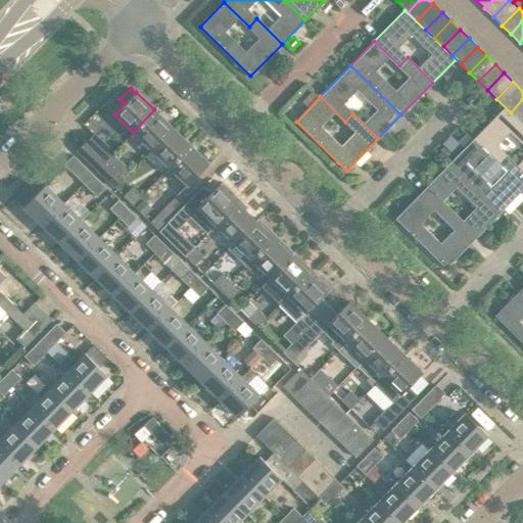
[(522,117),(522,99),(511,112),(520,122),(522,117)]
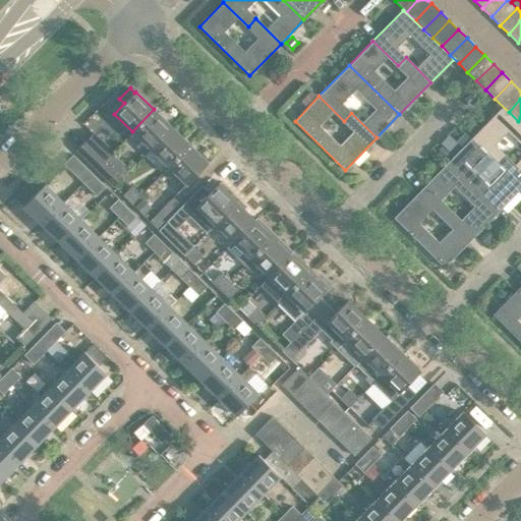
[(471,137),(497,163),(505,155),(520,170),(520,124),(502,107),(471,137)]
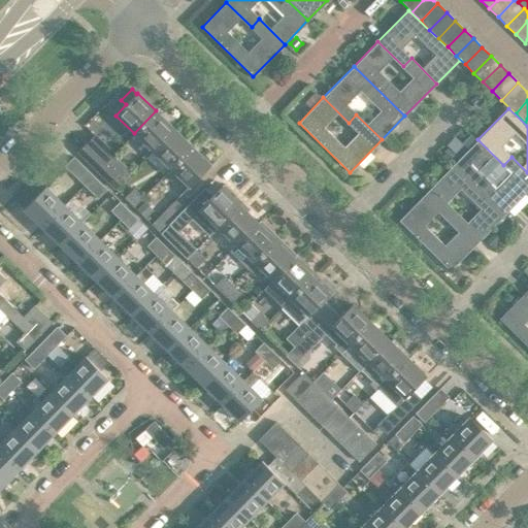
[(173,129),(156,110),(134,133),(152,151),(173,129)]
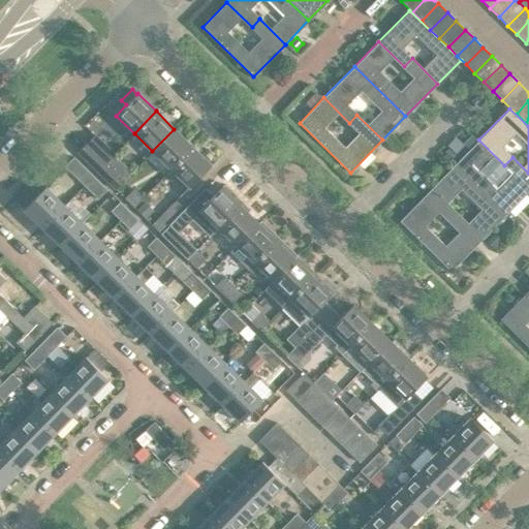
[(152,151),(170,169),(192,147),(174,129),(152,151)]
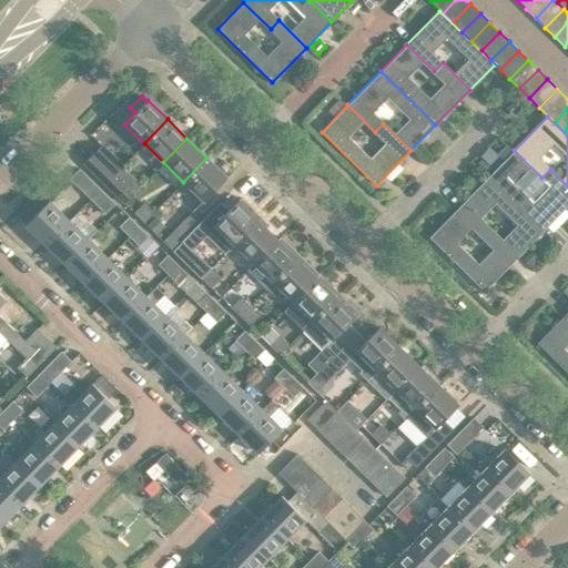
[(113,174),(123,165),(102,144),(92,154),(113,174)]
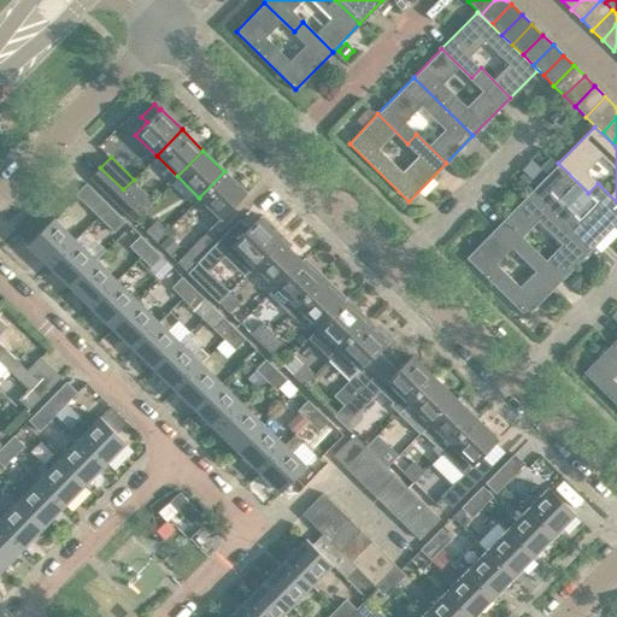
[(616,201),(598,183),(588,193),(558,163),(530,192),(589,250),(616,222),(616,201)]
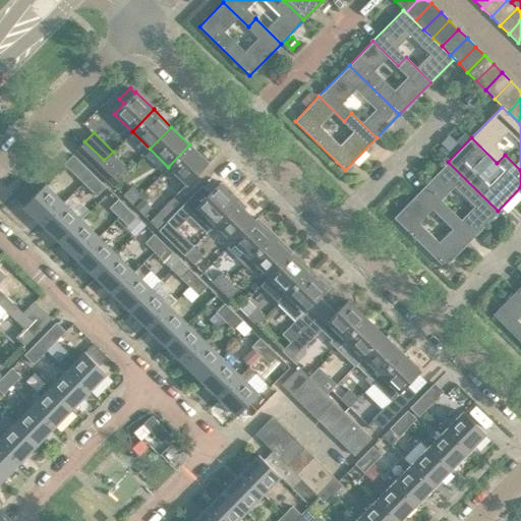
[(96,169),(104,160),(84,141),(76,150),(96,169)]
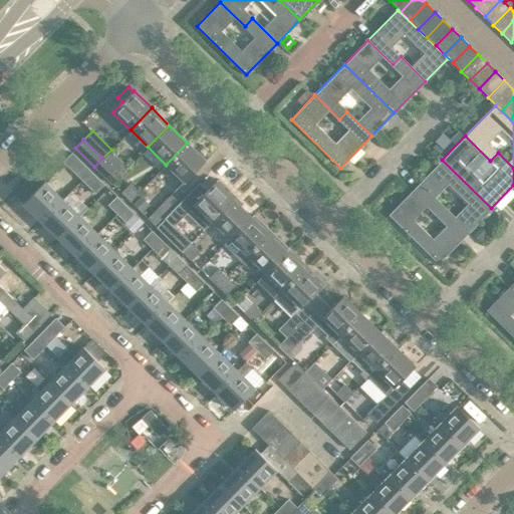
[(205,161),(187,143),(166,165),(184,182),(205,161)]
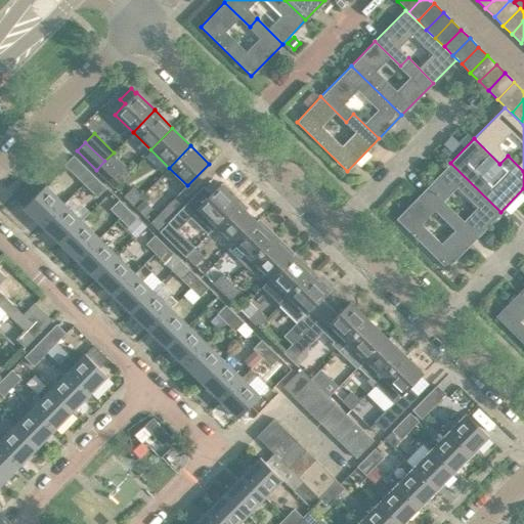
[(82,183),(91,174),(73,156),(63,165),(82,183)]
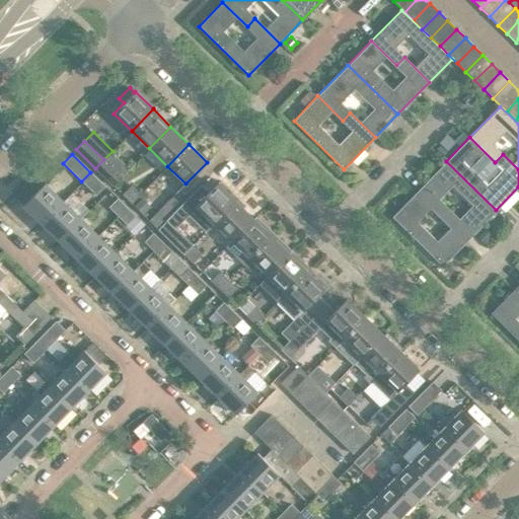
[(113,186),(122,177),(103,159),(95,168),(113,186)]
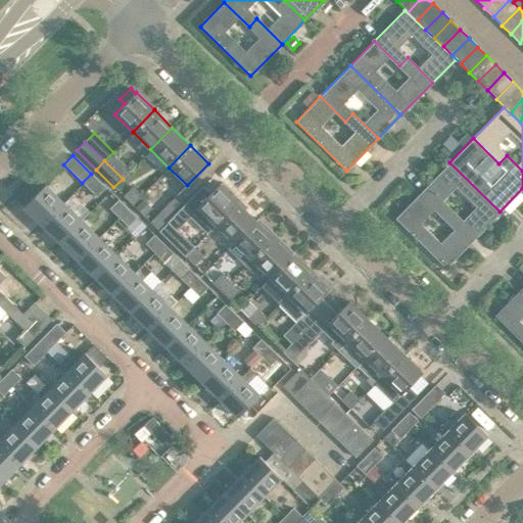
[(444,219),(452,210),(477,235),(500,211),(449,162),(419,194),(444,219)]
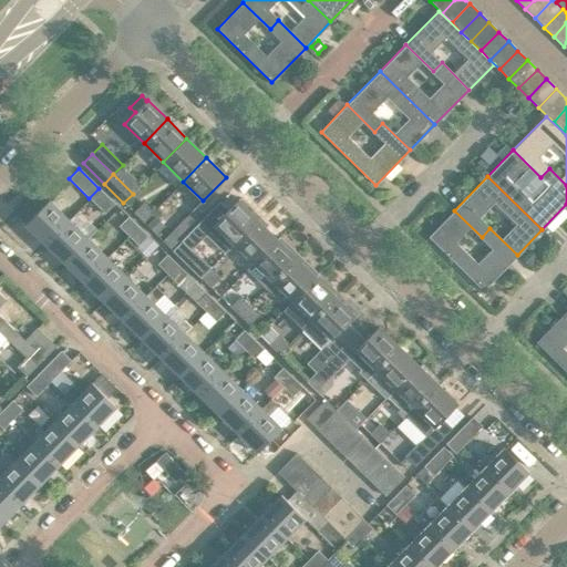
[(104,213),(114,203),(99,188),(89,198),(104,213)]
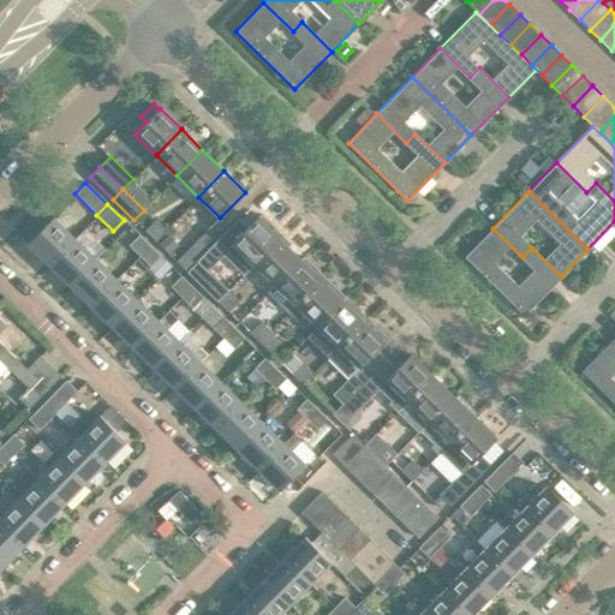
[(254,264),(252,264),(278,238),(270,231),(274,227),(261,214),(257,218),(246,227),(238,219),(216,239),(196,261),(207,272),(224,255),(243,275),(254,264)]
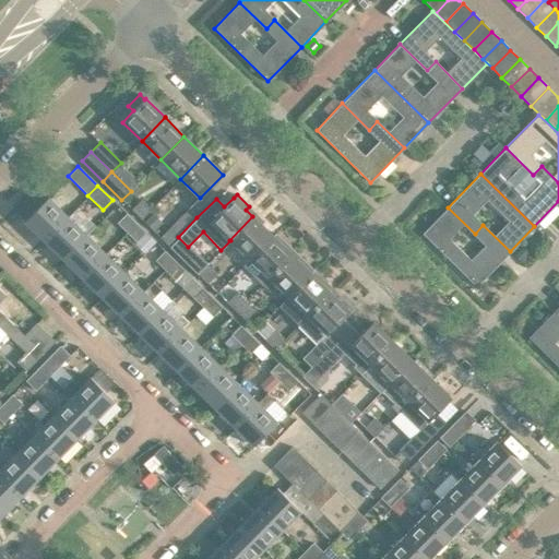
[(44,240),(67,216),(48,198),(24,222),(44,240)]
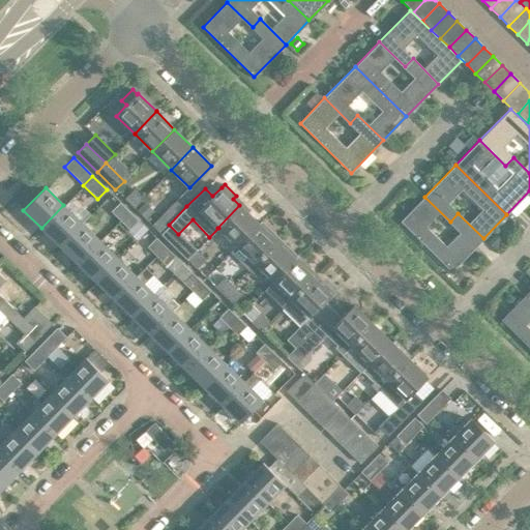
[(134,207),(143,198),(134,188),(124,198),(134,207)]
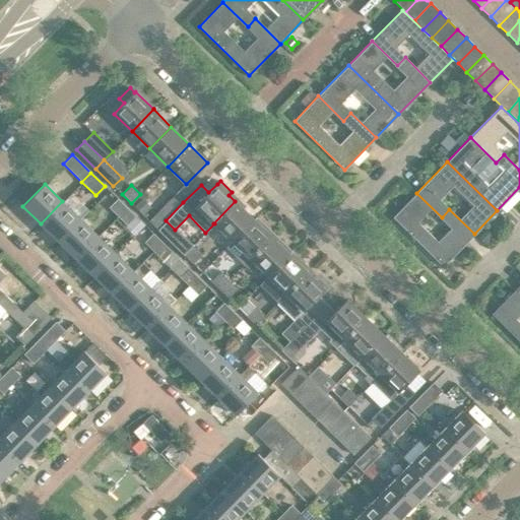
[(449,209),(442,217),(416,193),(393,217),(443,266),(474,234),(449,209)]
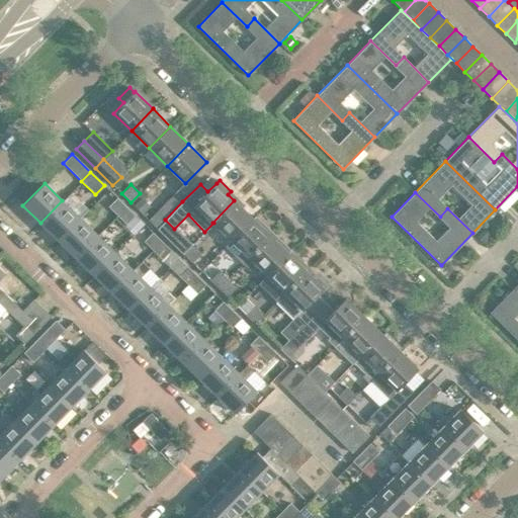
[(157,229),(165,220),(182,201),(174,193),(148,220),(157,229)]
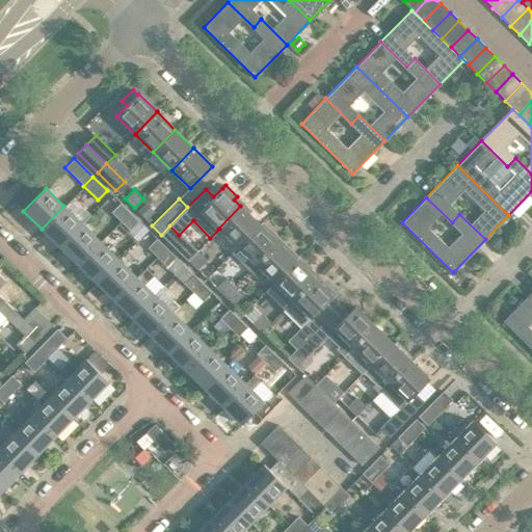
[(120,221),(129,212),(120,203),(110,213),(120,221)]
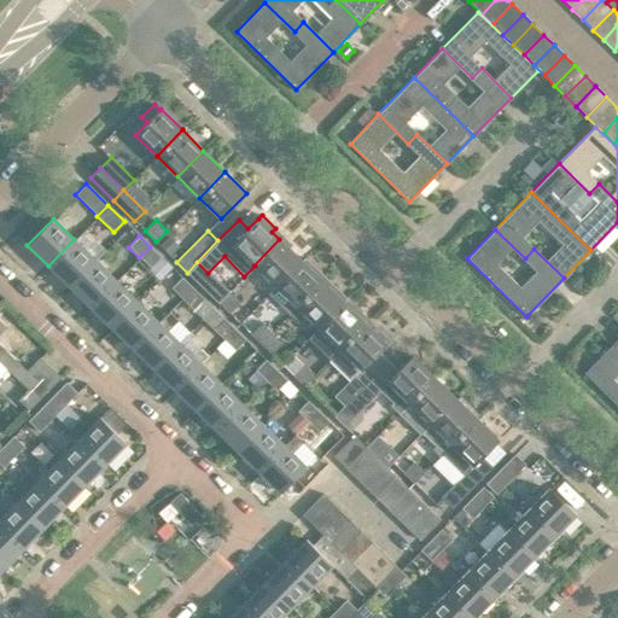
[(74,239),(48,266),(69,286),(95,260),(74,239)]
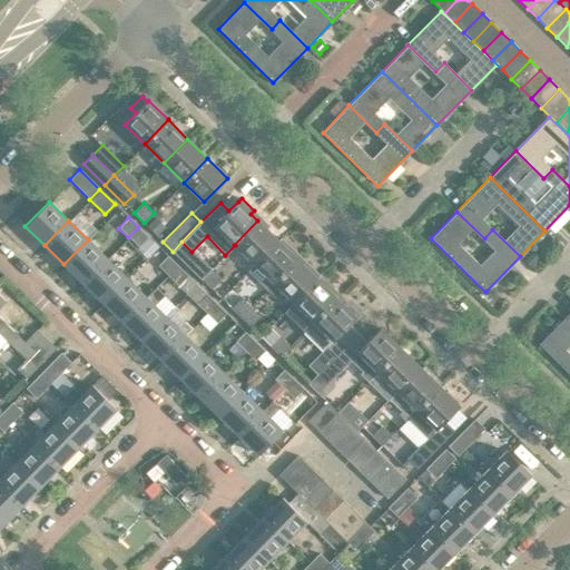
[(254,264),(277,241),(257,220),(234,245),(235,245),(253,264),(254,264)]
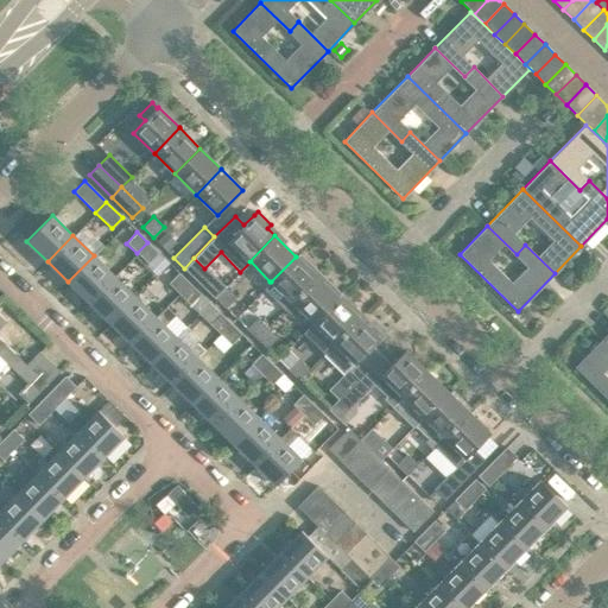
[(147,264),(158,253),(147,242),(137,253),(147,264)]
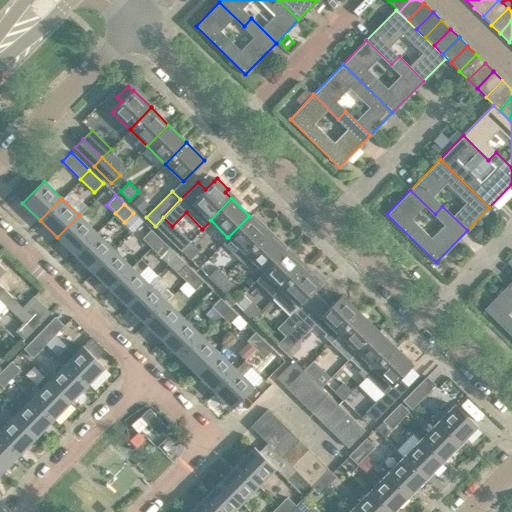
[(245,254),(246,254),(267,233),(261,227),(263,224),(252,213),(249,216),(228,237),(227,237),(222,242),(240,260),(245,254)]
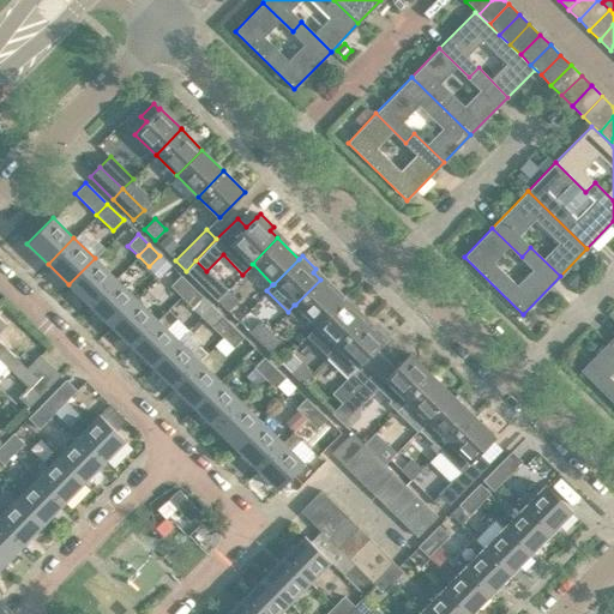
[(90,305),(115,278),(95,258),(68,284),(90,305)]
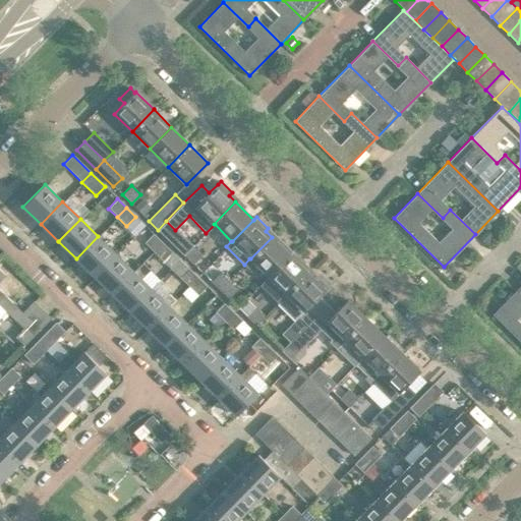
[(153,251),(162,242),(153,233),(143,243),(153,251)]
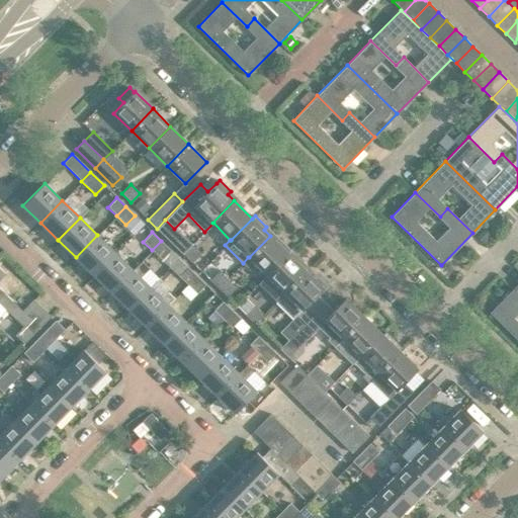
[(93,274),(114,252),(97,235),(76,257),(93,274)]
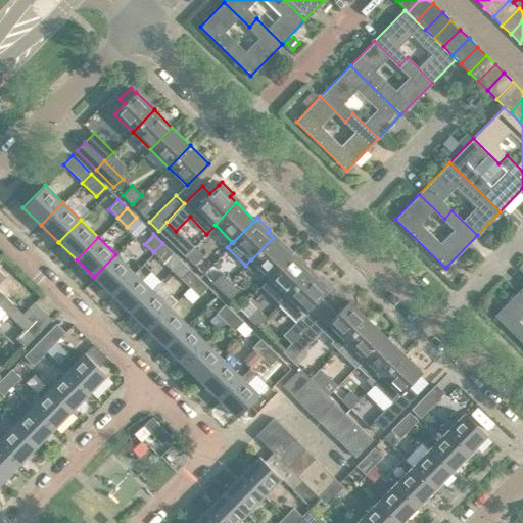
[(279,244),(273,238),(251,259),(250,259),(245,266),(252,273),(257,267),(269,278),(293,252),(282,241),(279,244)]
